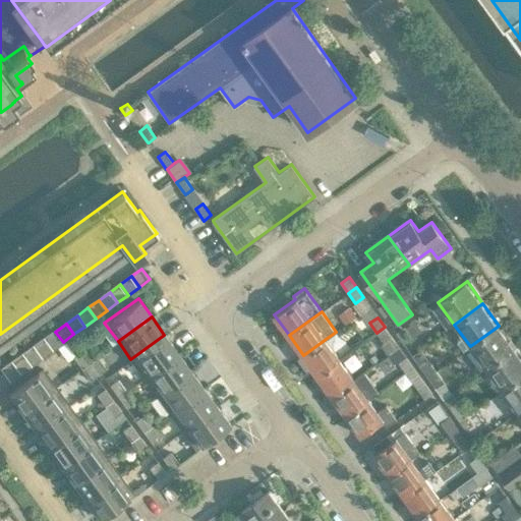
[(405,326),(396,332),(404,344),(412,338),(405,327),(405,326)]
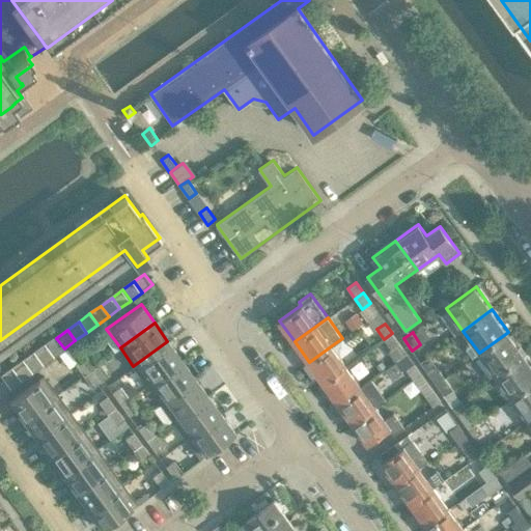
[(495,374),(524,354),(508,332),(479,353),(495,374)]
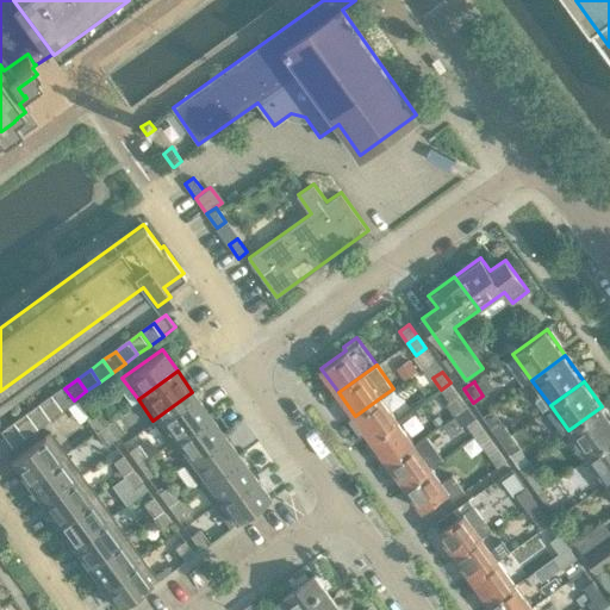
[(459,394),(450,383),(441,390),(449,402),(459,394)]
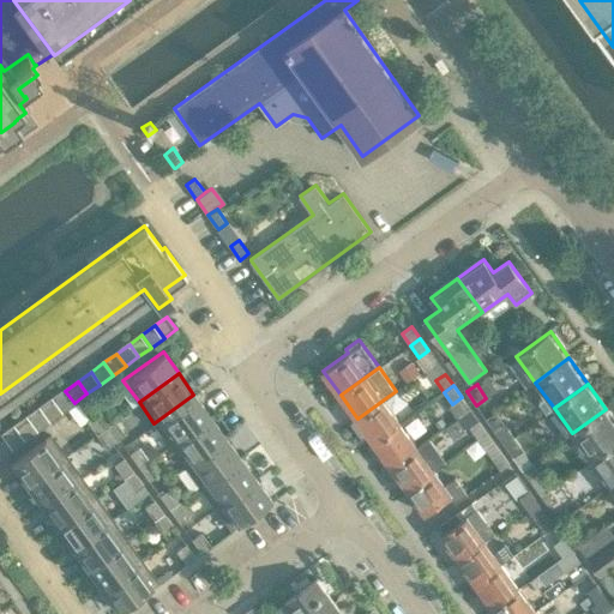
[(74,403),(65,391),(52,399),(61,413),(74,403)]
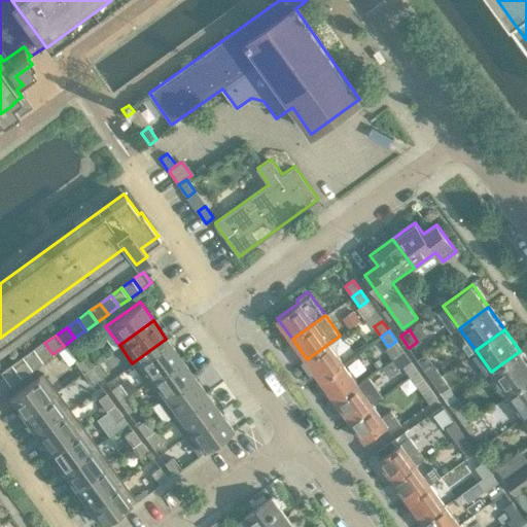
[(145,381),(179,356),(166,339),(132,363),(145,381)]
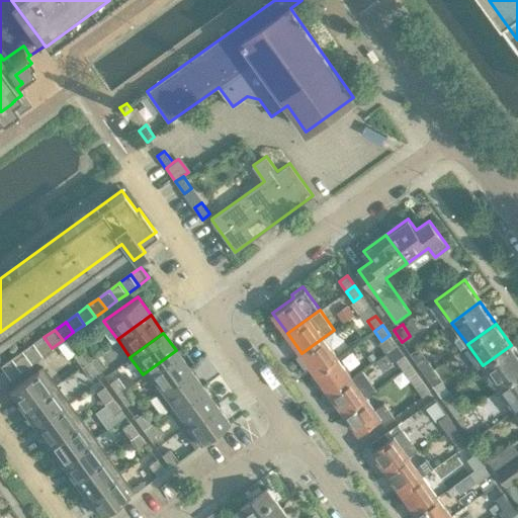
[(52,348),(44,337),(33,345),(40,356),(52,348)]
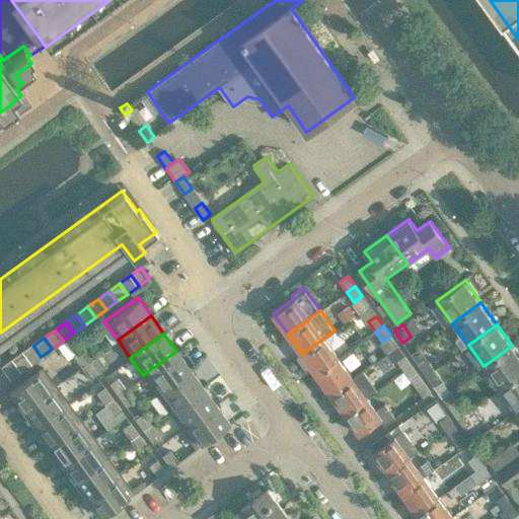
[(316,373),(339,358),(324,338),(302,354),(316,373)]
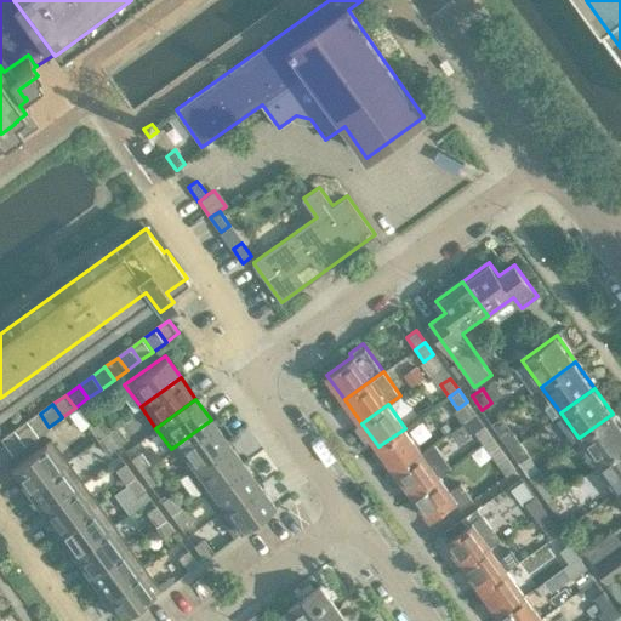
[(106,432),(115,425),(106,411),(96,419),(106,432)]
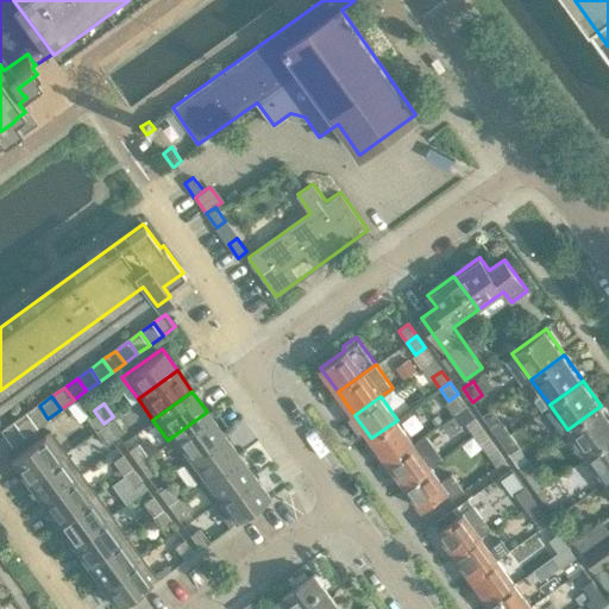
[(48,419),(39,406),(26,415),(36,427),(48,419)]
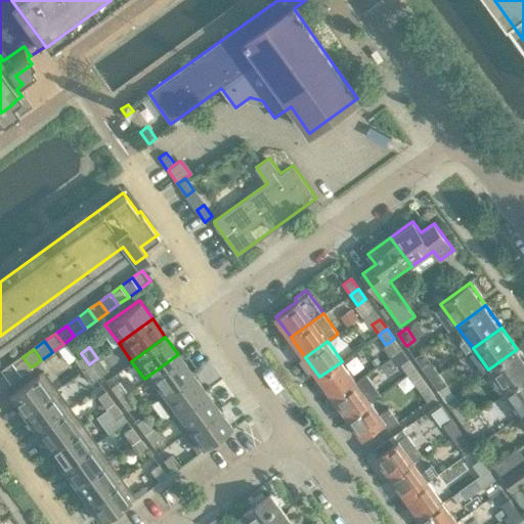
[(505,392),(523,377),(523,358),(517,349),(488,369),(505,392)]
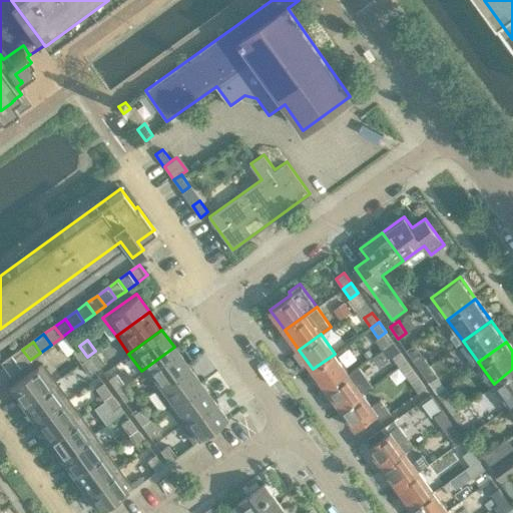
[(87,357),(79,346),(71,351),(79,362),(87,357)]
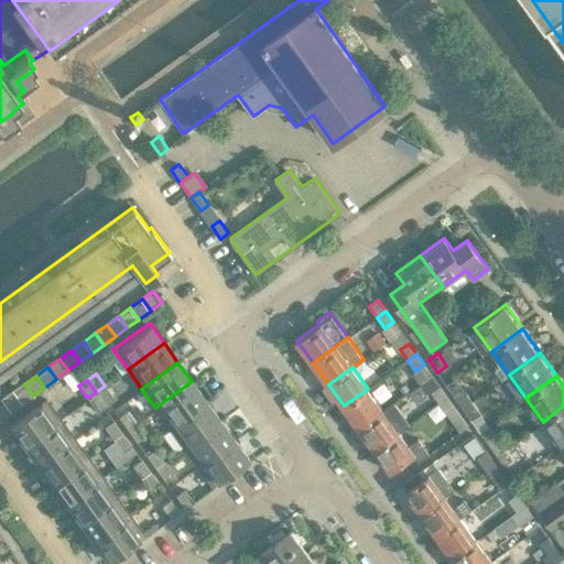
[(170,427),(206,401),(192,381),(155,408),(170,427)]
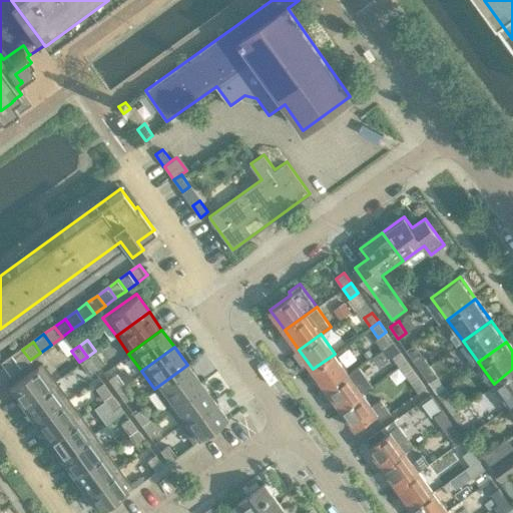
[(30,360),(22,350),(11,358),(19,368),(30,360)]
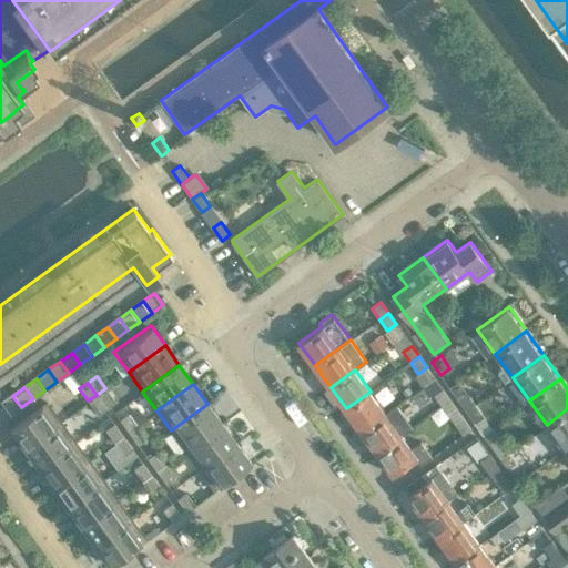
[(97,395),(105,407),(114,401),(105,388),(97,395)]
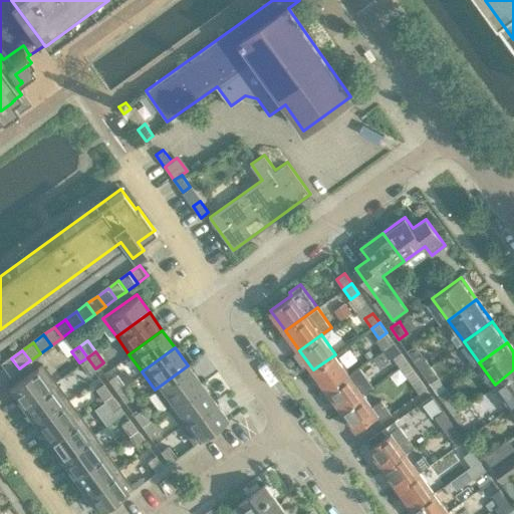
[(400,367),(408,361),(401,352),(393,357),(400,367)]
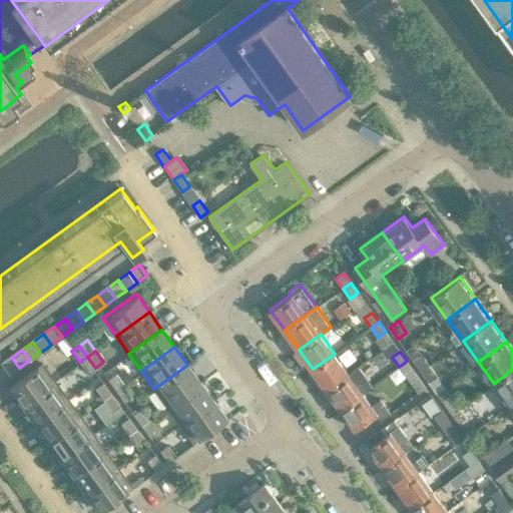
[(335,354),(313,369),(327,389),(349,373),(335,354)]
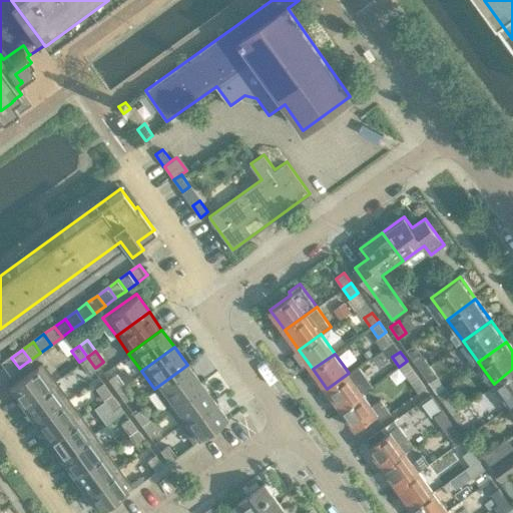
[(414,360),(422,371),(430,365),(422,354),(414,360)]
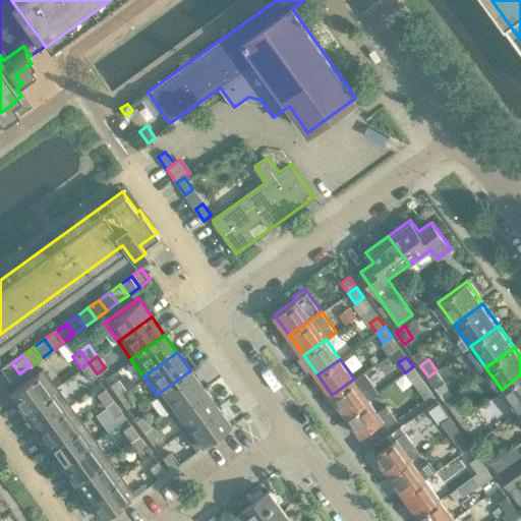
[(89,362),(80,367),(90,380),(97,373),(89,362)]
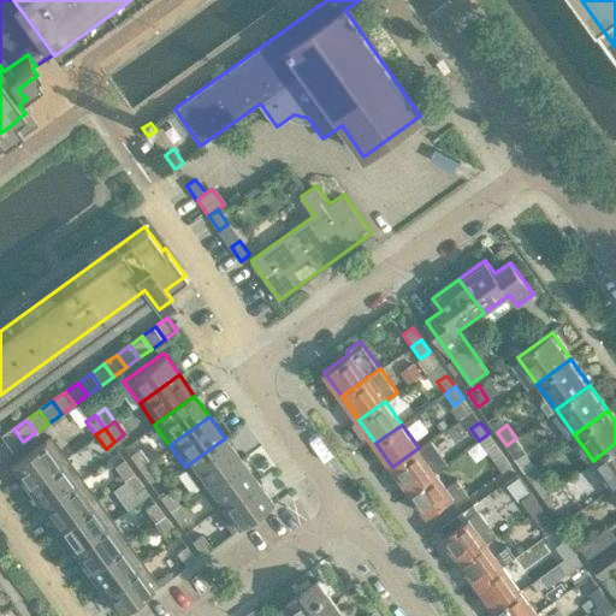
[(23,442),(13,430),(1,439),(10,451),(23,442)]
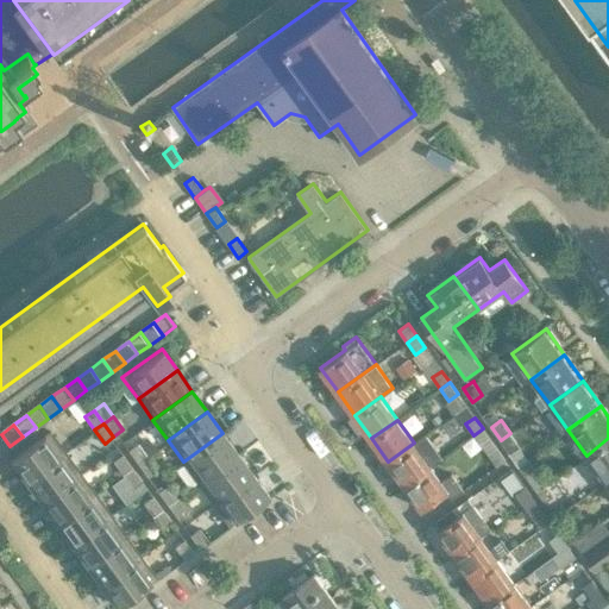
[(506,459),(483,428),(473,435),(496,466),(506,459)]
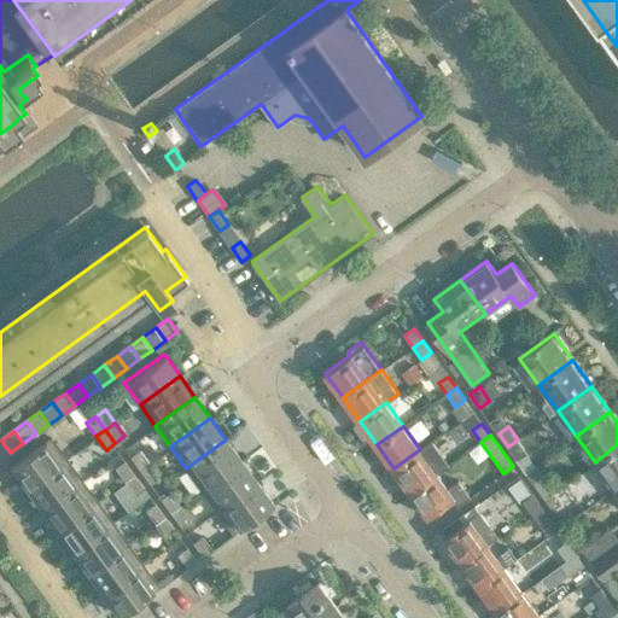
[(25,488),(65,459),(50,437),(10,466),(25,488)]
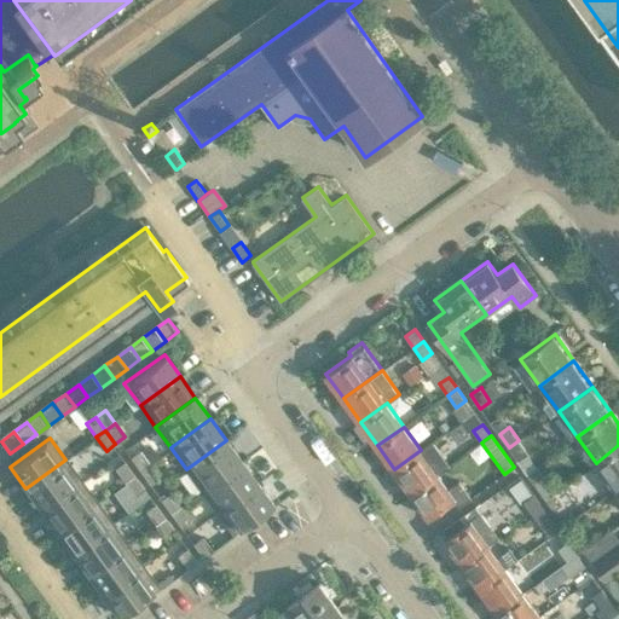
[(226,440),(186,469),(201,490),(241,461),(226,440)]
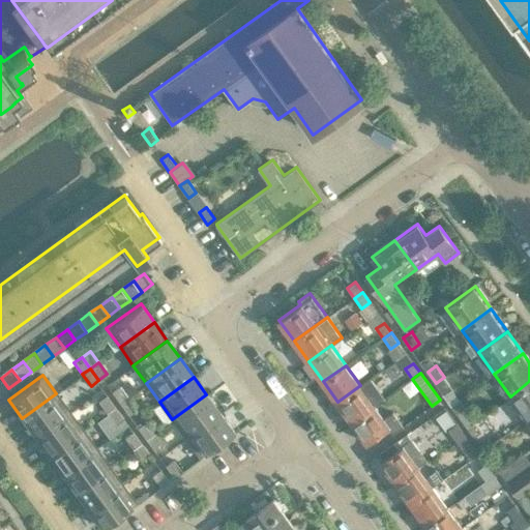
[(436,383),(444,394),(452,388),(444,377),(436,383)]
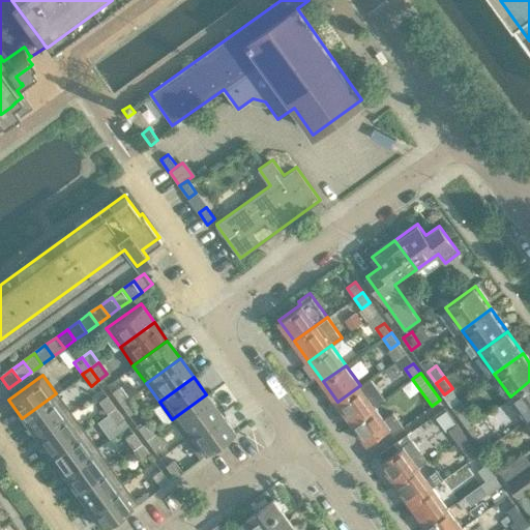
[(0,393),(8,388),(1,378),(0,378),(0,393)]
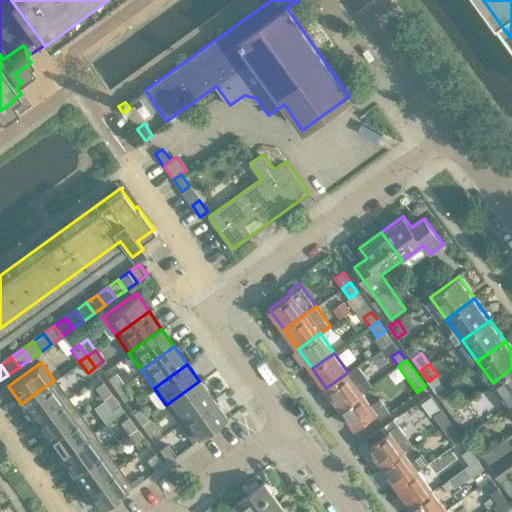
[(362,392),(372,385),(358,365),(348,372),(326,388),(340,408),(362,392)]
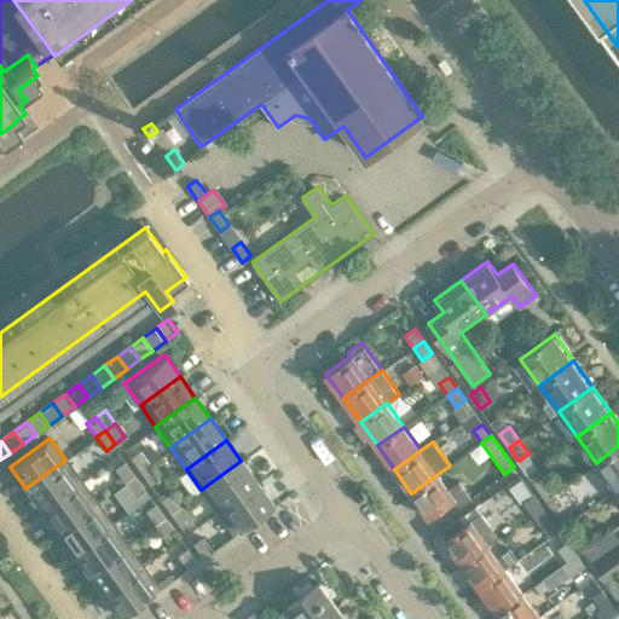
[(614,489),(618,485),(618,445),(596,463),(614,489)]
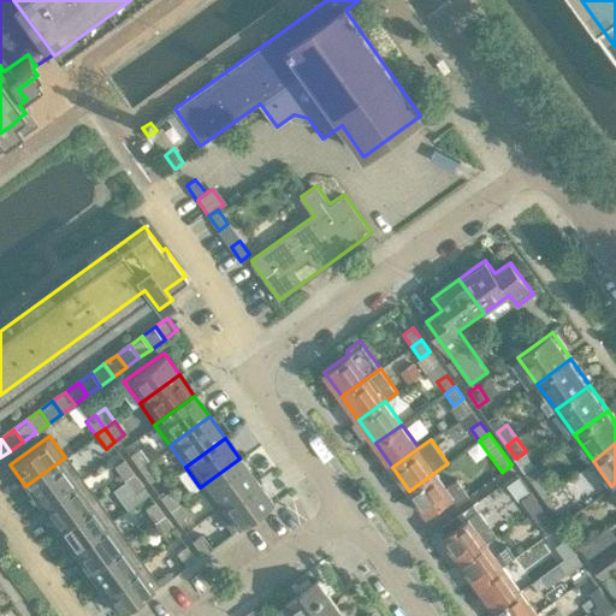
[(138,468),(148,461),(138,448),(129,455),(138,468)]
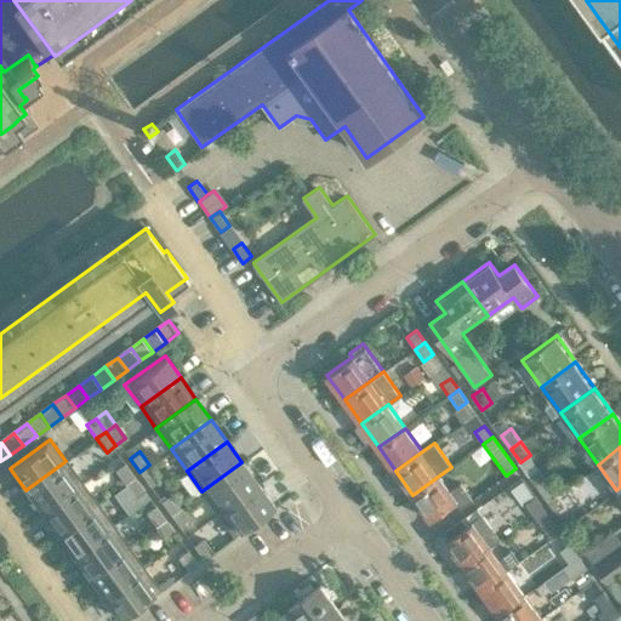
[(41,511),(81,482),(66,461),(26,490),(41,511)]
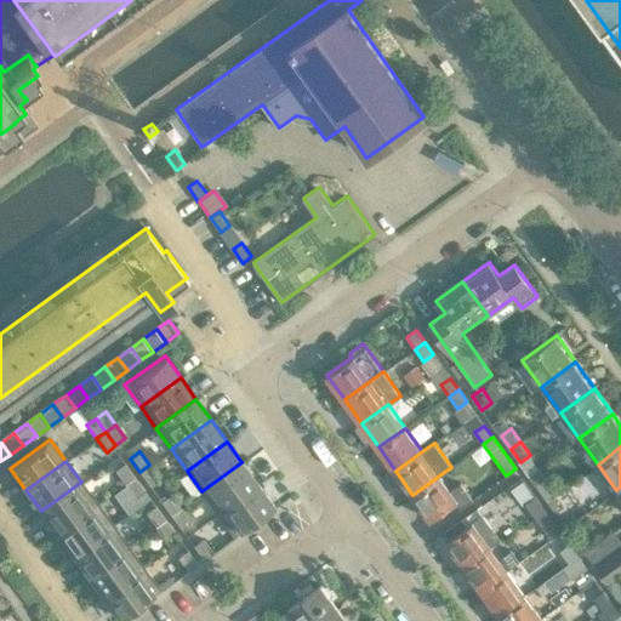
[(124,462),(114,469),(124,483),(134,477),(124,462)]
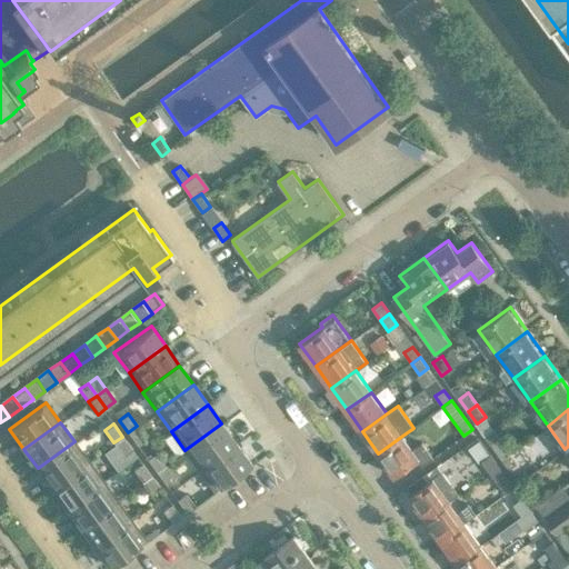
[(185,450),(199,470),(236,443),(221,423),(185,450)]
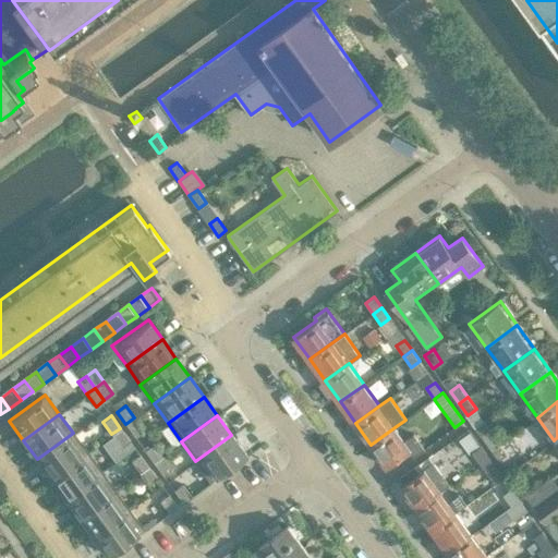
[(134,436),(143,429),(134,417),(125,424),(134,436)]
